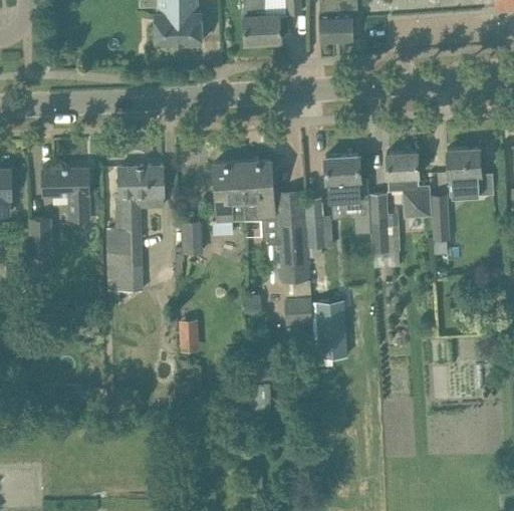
[(155,14),(156,25),(156,45),(201,44),(201,12),(198,12),(198,0),(158,0),(159,14),(155,14)]
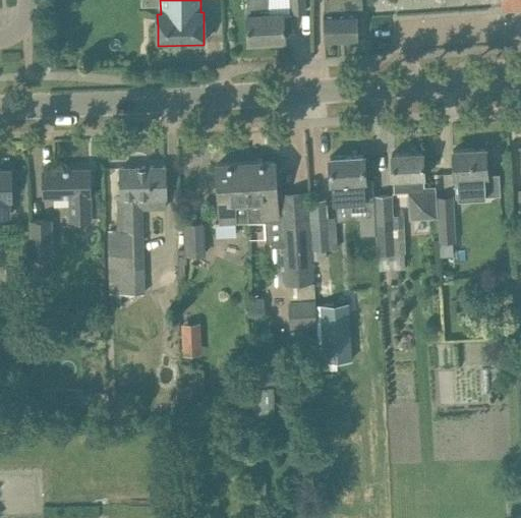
[(246,0),(247,7),(247,15),(246,15),(248,45),(285,43),(284,14),(306,13),(304,0),(246,0)]
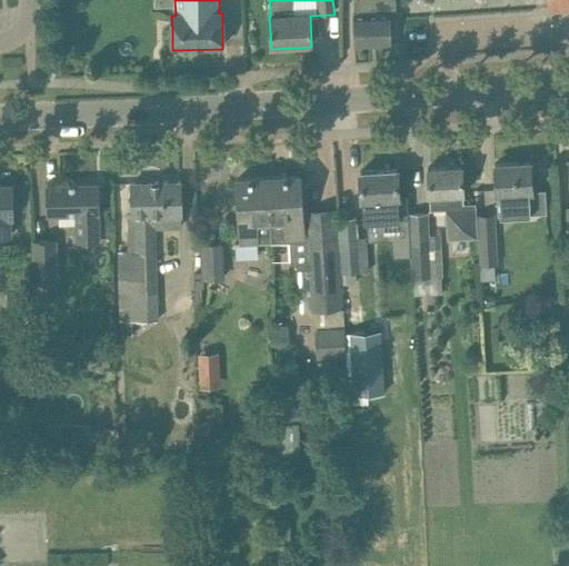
[(353,0),(355,16),(353,16),(355,48),(391,47),(390,17),(396,16),(395,0),(353,0)]
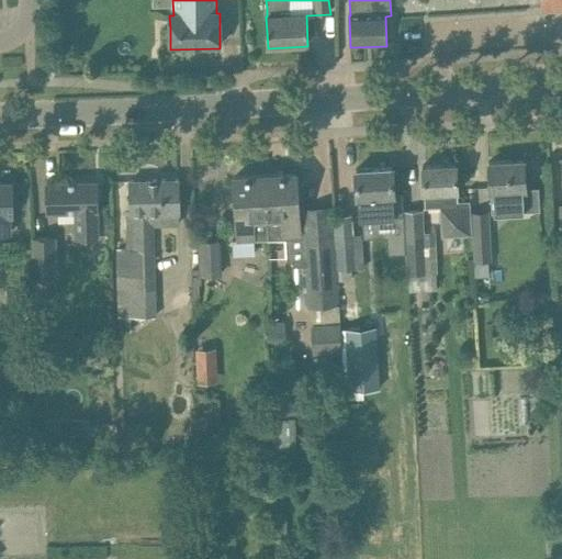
[(561,0),(541,0),(542,11),(561,9),(561,0)]
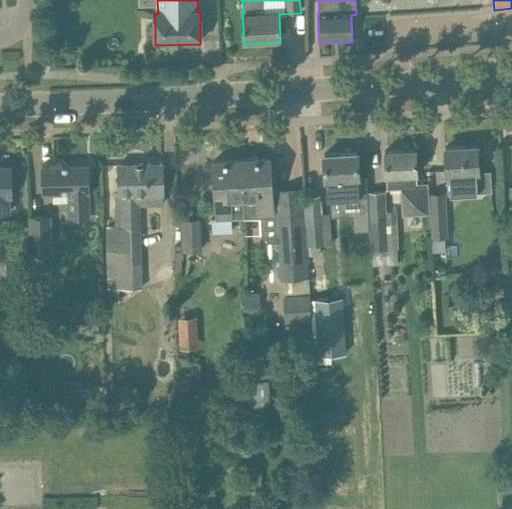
[(477,148),(445,149),(447,169),(447,175),(448,196),(492,194),(491,173),(479,173),(478,168),(477,148)]
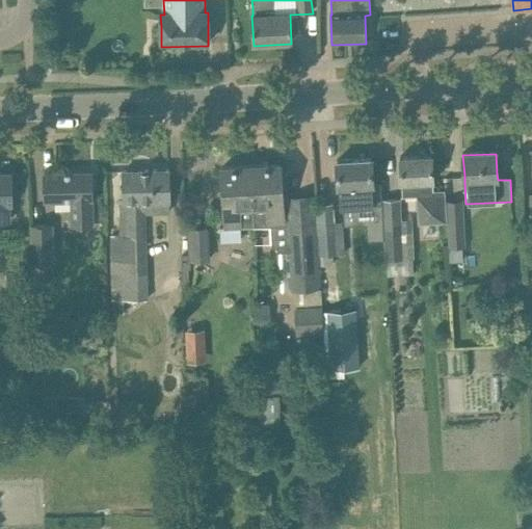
[(400,159),(401,180),(402,185),(402,199),(417,197),(418,228),(447,226),(445,191),(433,192),(433,183),(432,157),(400,159)]
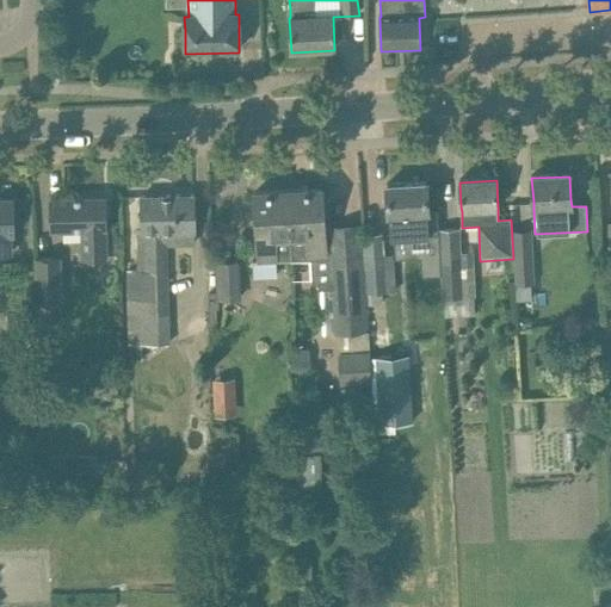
[(387,187),(388,211),(389,217),(411,216),(412,235),(429,234),(427,215),(429,215),(426,185),(387,187)]
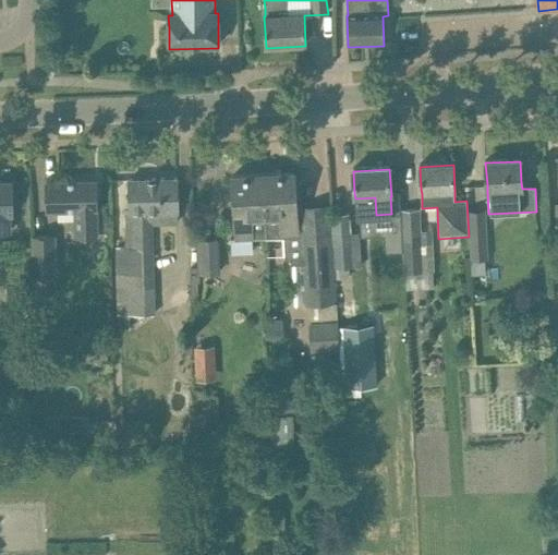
[(293,175),(264,177),(267,240),(283,239),(286,258),(288,262),(291,265),(295,267),(303,266),(302,236),(298,236),(295,209),(295,196),(293,175)]
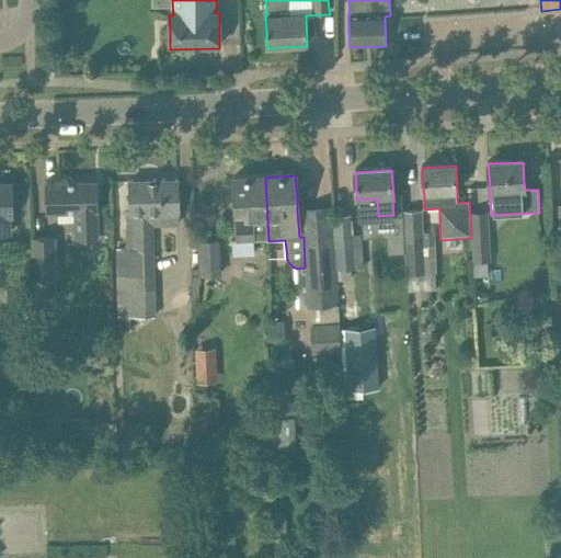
[(268,241),(265,178),(235,179),(236,201),(238,241),(232,242),(232,243),(233,257),(254,257),(253,242),(268,241)]
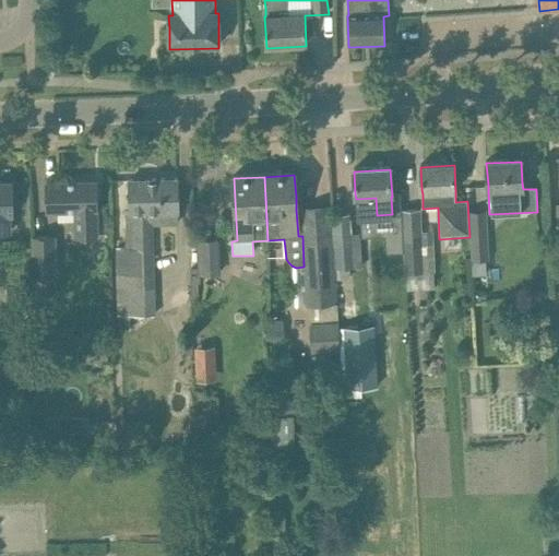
[(127,250),(116,250),(117,272),(156,271),(154,214),(178,214),(178,180),(129,181),(130,214),(126,214),(127,250)]
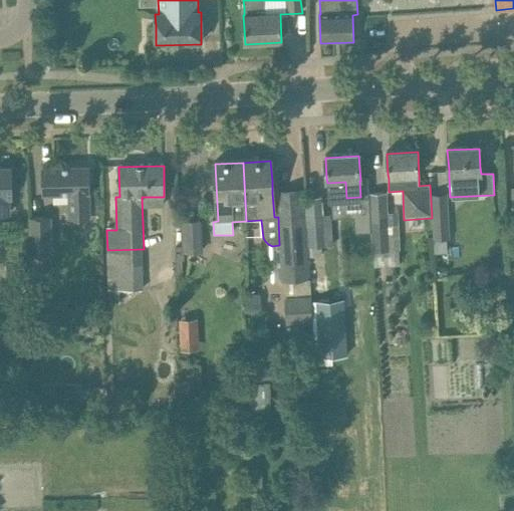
[(42,169),(43,189),(43,196),(67,195),(68,221),(89,220),(89,188),(88,168),(42,169)]
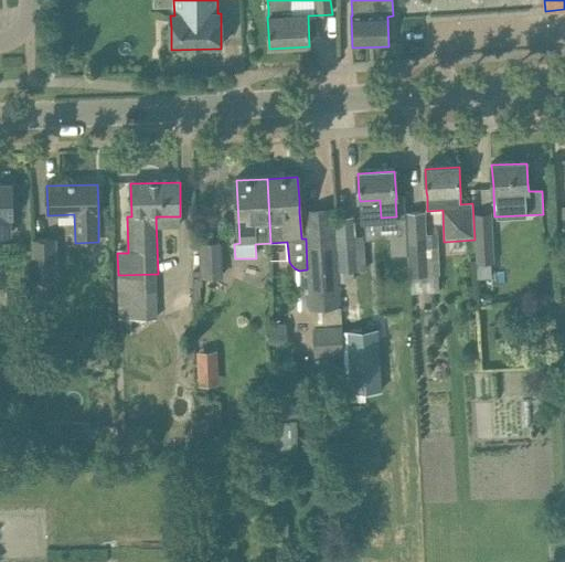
[(0,237),(12,237),(12,218),(12,209),(12,187),(0,187),(0,237)]
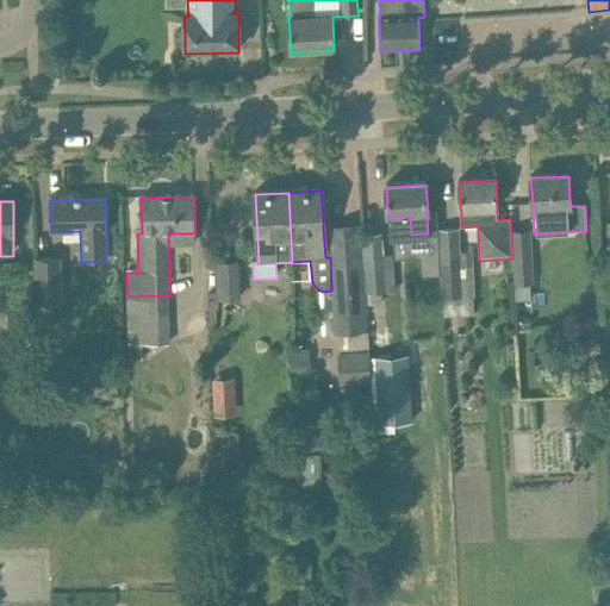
[(440,232),(444,319),(475,317),(473,254),(460,255),(459,231),(440,232)]
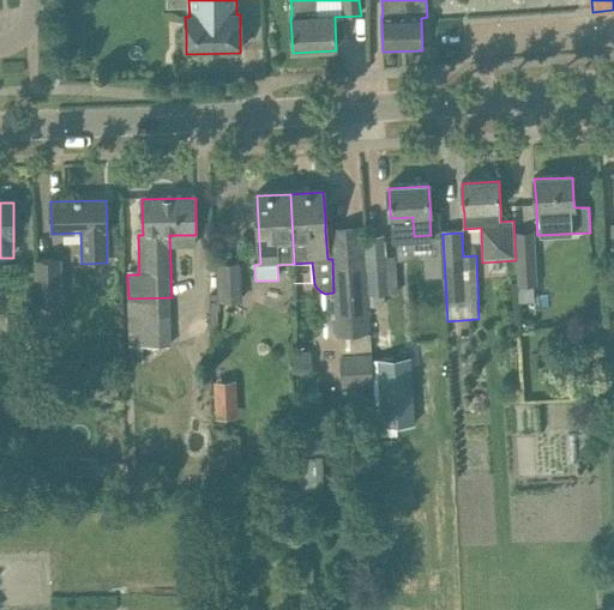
[(366,246),(366,258),(367,275),(378,275),(375,245),(366,246)]
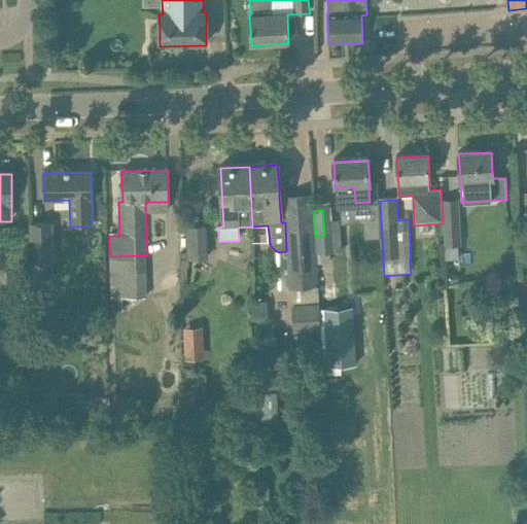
[(314,221),(285,222),(286,251),(289,290),(291,289),(318,288),(316,256),(315,236),(314,221)]
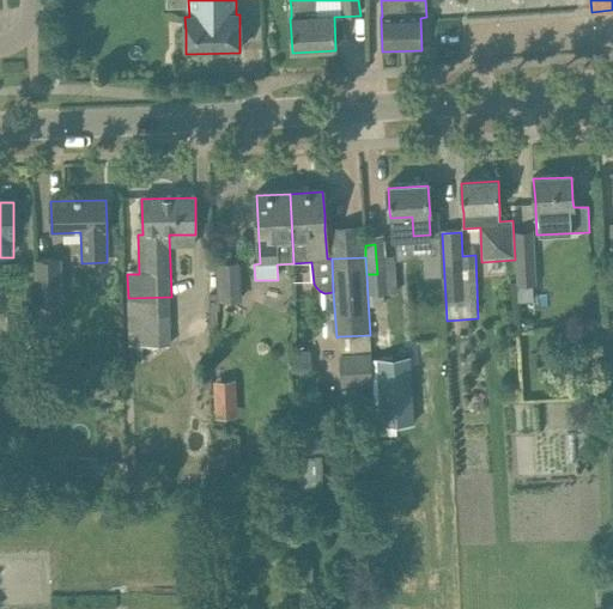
[(534,259),(516,259),(517,287),(535,286),(534,259)]
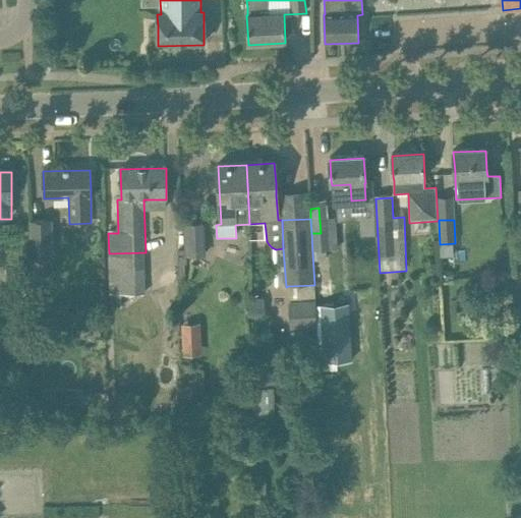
[(54,260),(53,223),(32,224),(33,260),(54,260)]
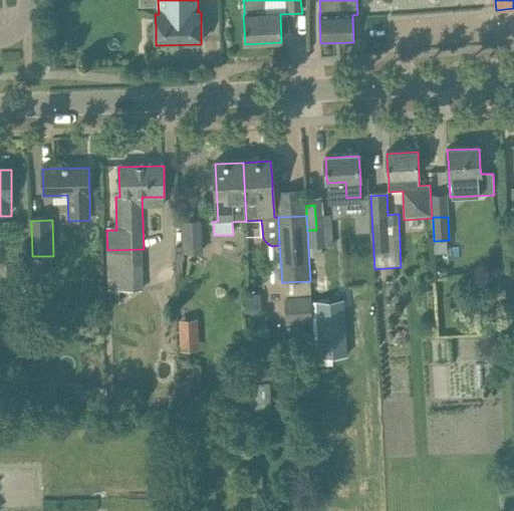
[(200,222),(182,223),(184,253),(202,252),(200,222)]
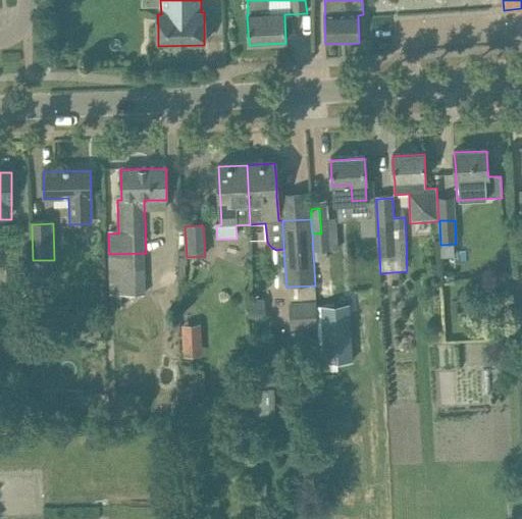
[(147,277),(110,279),(110,298),(147,296),(147,277)]
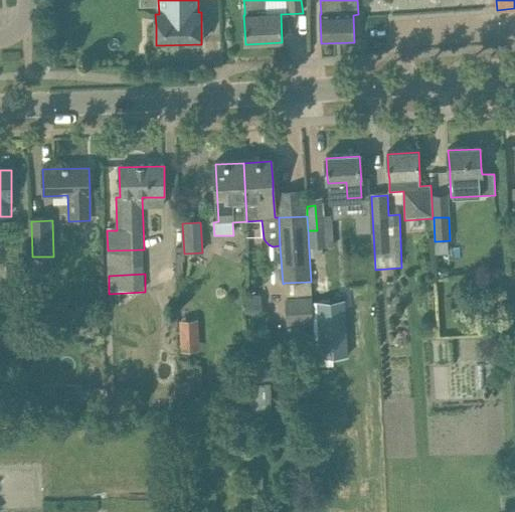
[(311,282),(285,283),(286,299),(311,297),(311,282)]
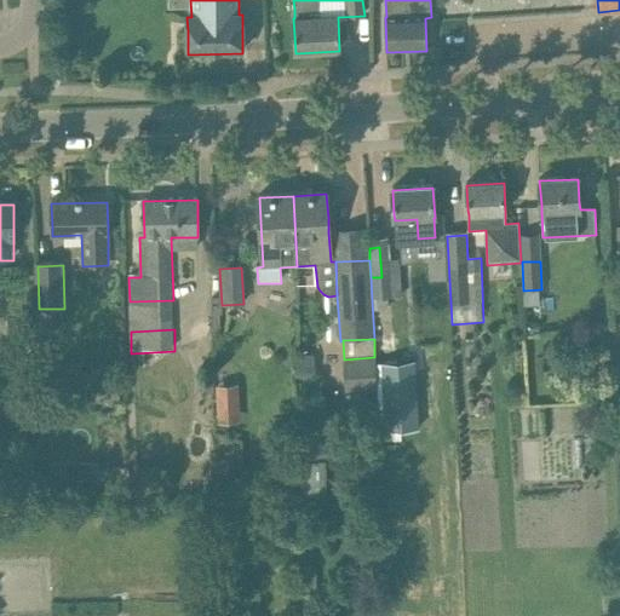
[(315,379),(314,356),(293,357),(296,380),(315,379)]
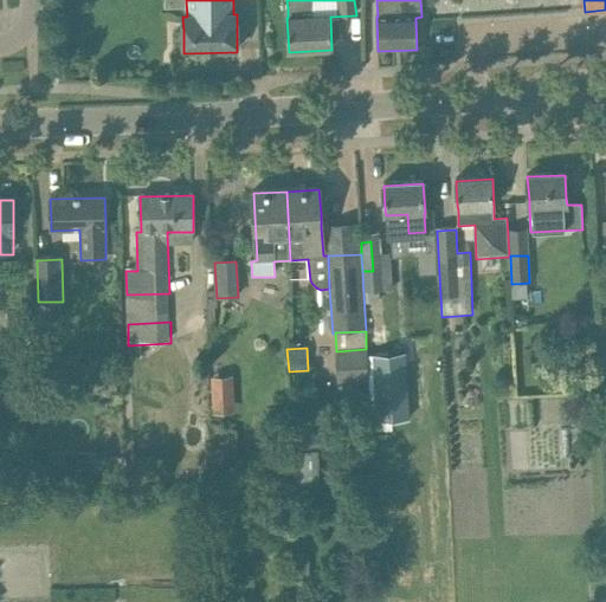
[(367,351),(335,353),(337,384),(369,382),(367,351)]
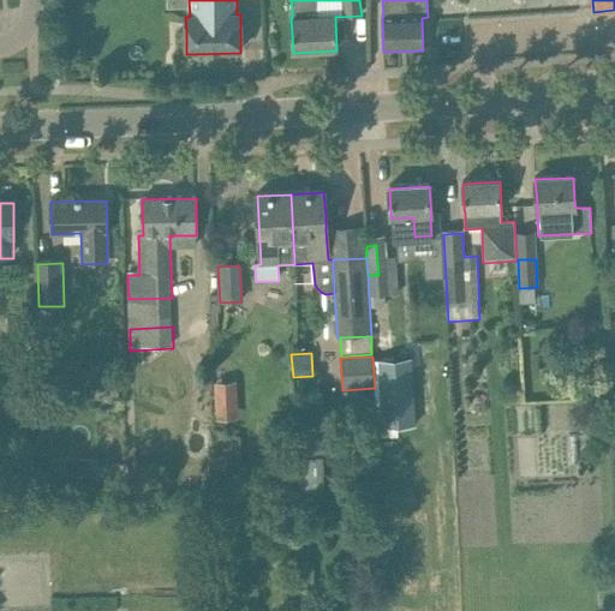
[(412,360),(378,361),(382,429),(416,426),(412,360)]
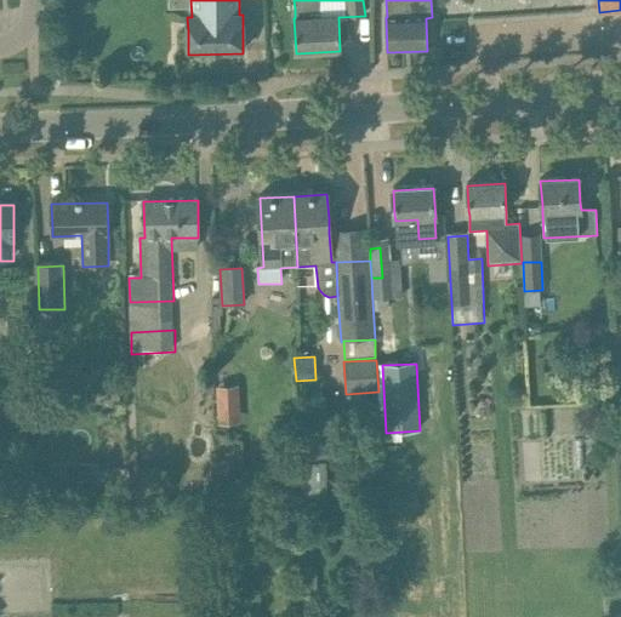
[(102,401),(115,392),(107,377),(93,388),(102,401)]
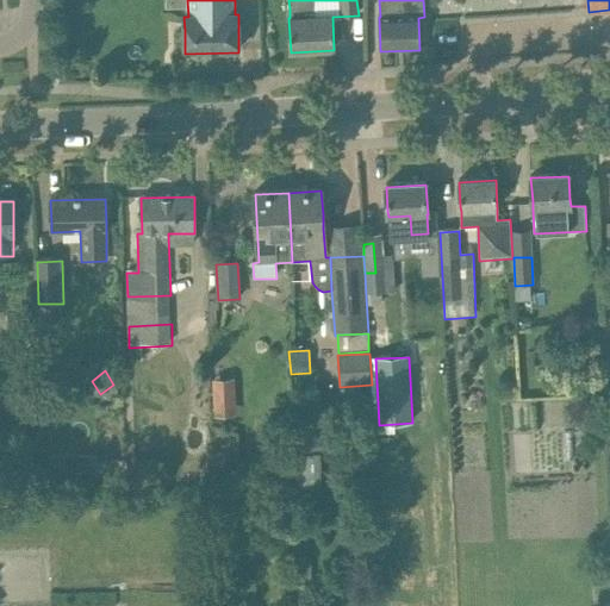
[(236,417),(236,379),(216,378),(215,416),(236,417)]
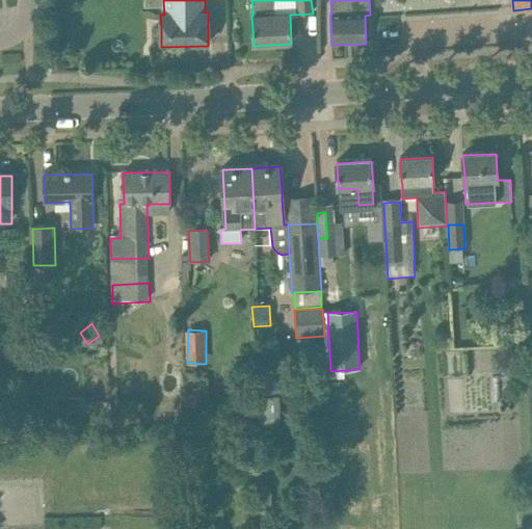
[(302,351),(315,350),(315,341),(302,341),(302,351)]
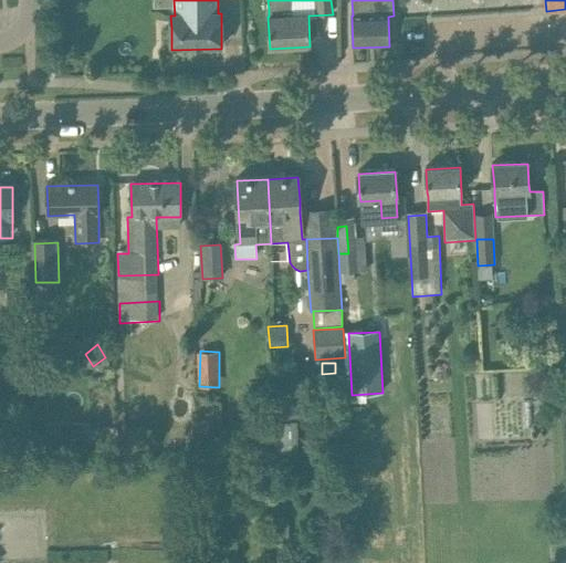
[(275,456),(300,455),(297,424),(273,425),(275,456)]
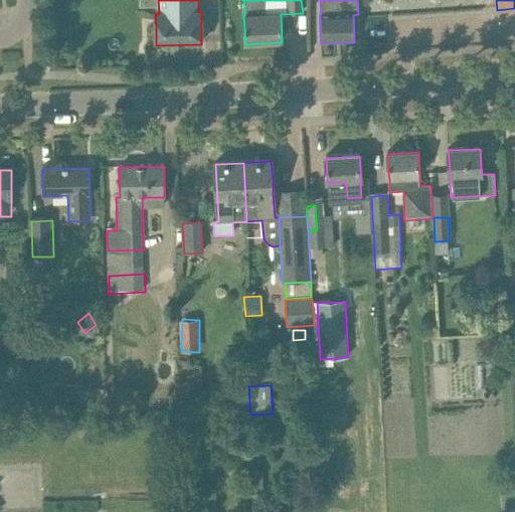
[(41,386),(41,398),(54,399),(54,387),(41,386)]
